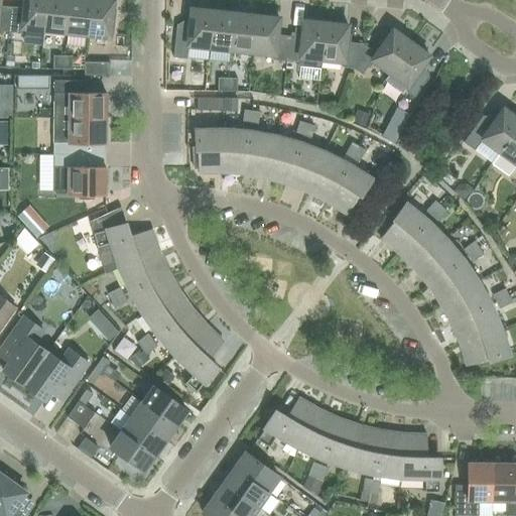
[(0,0),(0,31),(8,32),(11,7),(0,5),(0,0)]
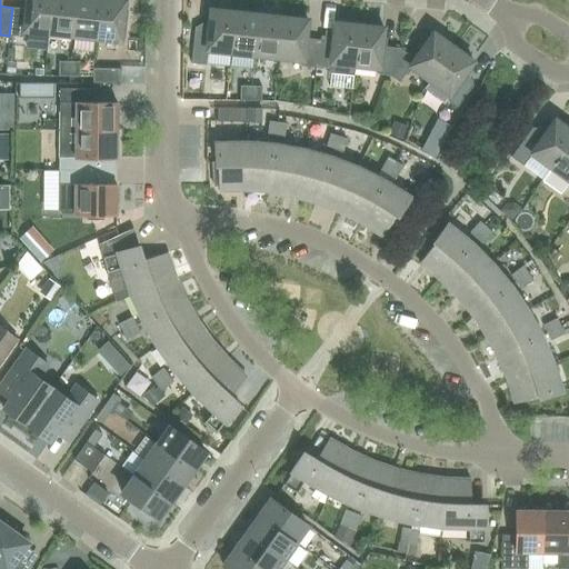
[(48,33),(50,0),(26,0),(26,9),(12,8),(9,36),(23,37),(25,31),(48,33)]
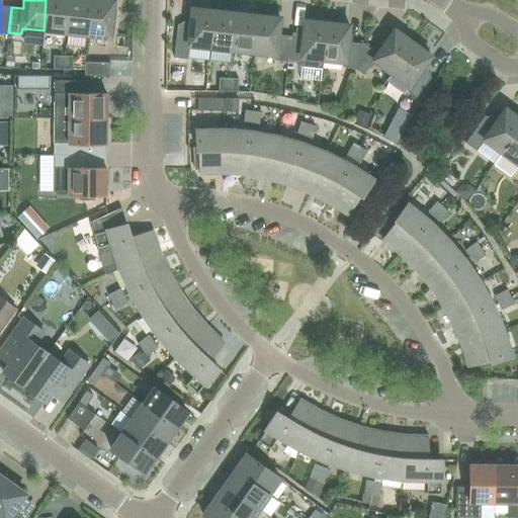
[(65,33),(68,0),(46,0),(44,30),(65,33)]
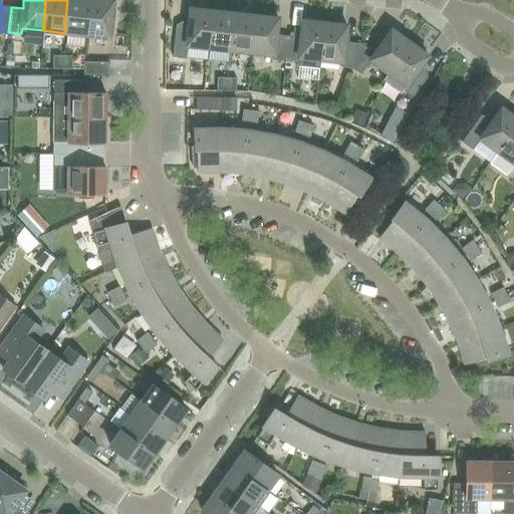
[(86,35),(89,0),(67,0),(64,33),(86,35)]
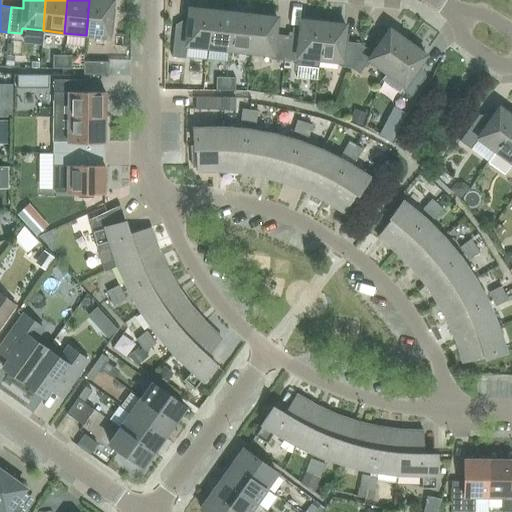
[(110,0),(89,0),(86,35),(108,37),(108,33),(112,33),(113,22),(110,21),(112,0),(110,0)]
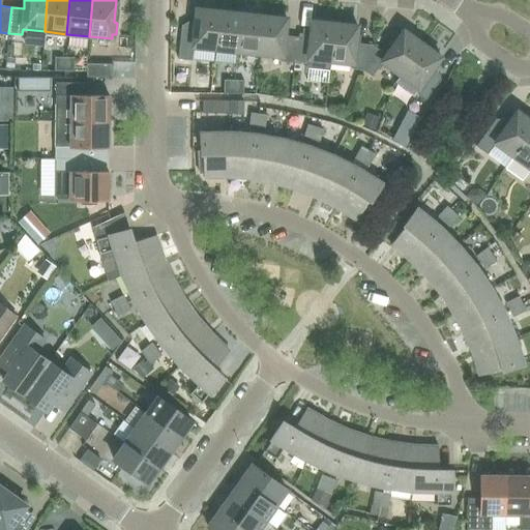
[(214,50),(218,11),(196,8),(194,26),(181,25),(177,59),(192,60),(193,48),(214,50)]
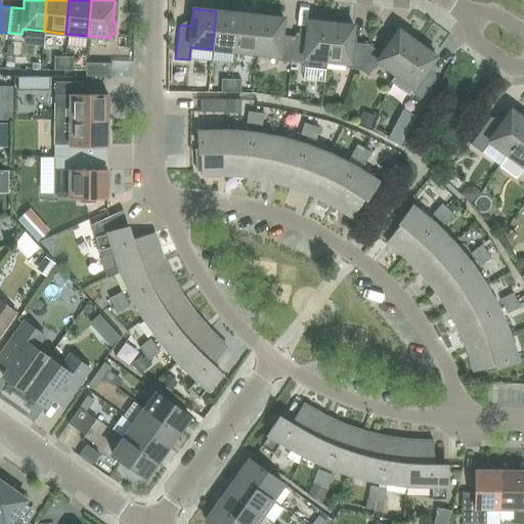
[(234,51),(238,13),(216,11),(212,49),(234,51)]
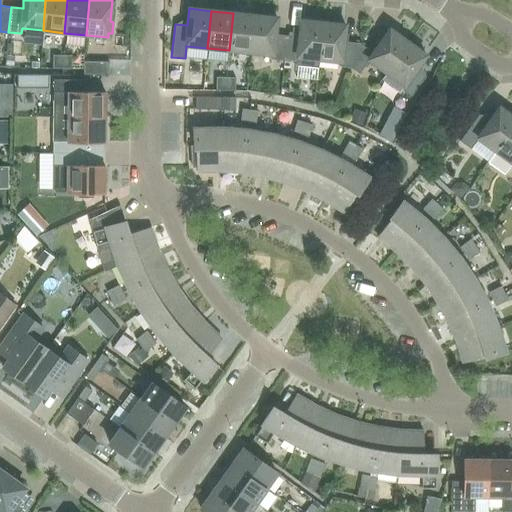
[(250,52),(254,15),(233,13),(229,50),(250,52)]
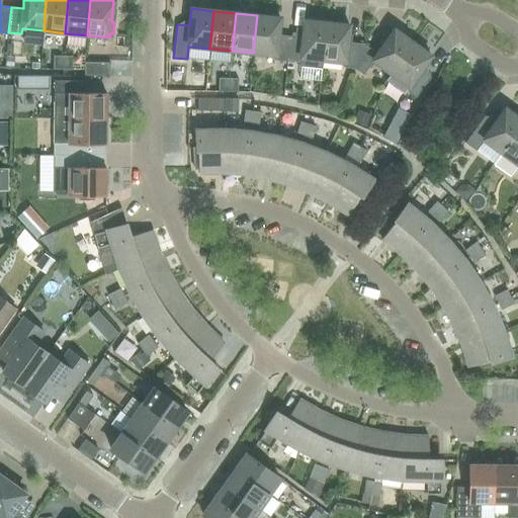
[(287,62),(289,36),(277,34),(279,17),(257,15),(253,53),(274,55),(273,60),(287,62)]
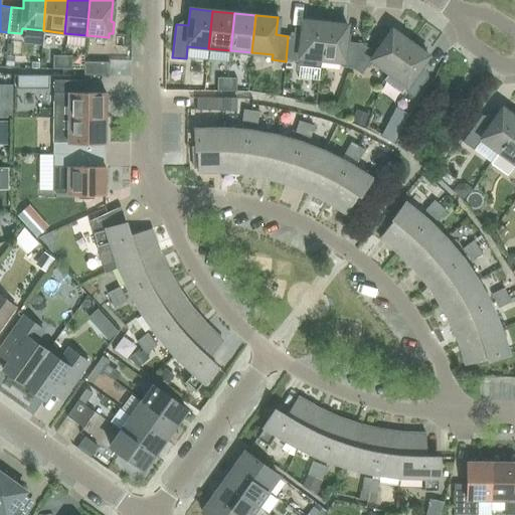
[(321,59),(324,22),(302,20),(301,37),(288,36),(286,61),(298,62),(298,64),(320,67),(321,59)]
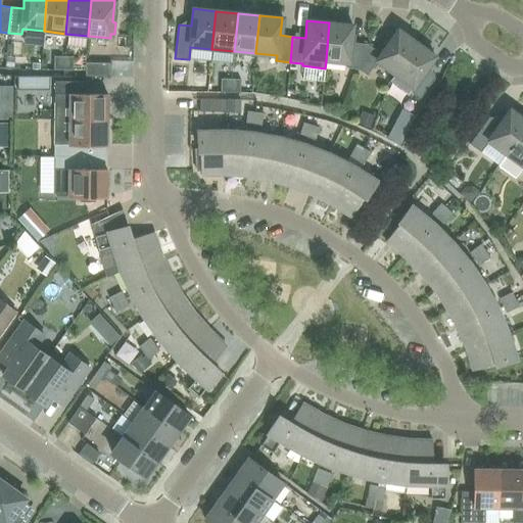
[(358,69),(367,44),(350,43),(352,26),(329,22),(326,60),(346,63),(346,68),(358,69)]
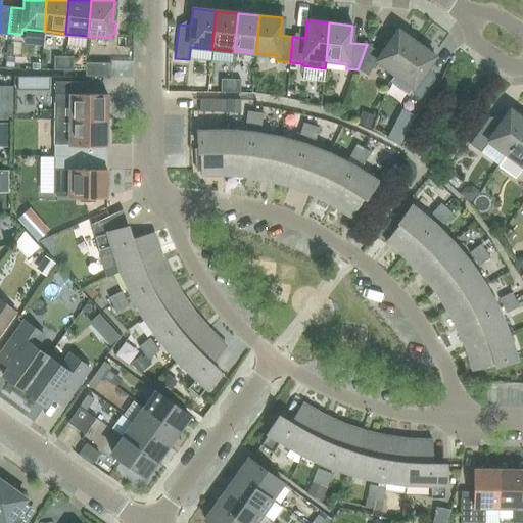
[(394,75),(416,43),(397,30),(380,54),(367,44),(358,69),(367,76),(376,61),(394,75)]
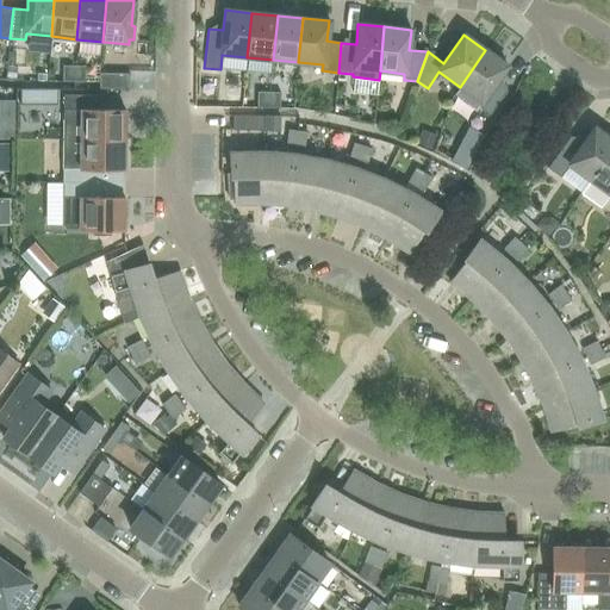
[(485,50),(460,87),(480,101),(477,106),(490,116),(506,91),(495,82),(506,66),(485,50)]
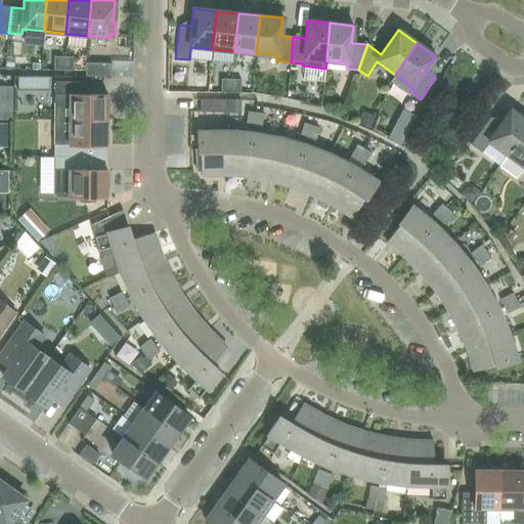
[(63,71),(63,56),(53,56),(53,71),(63,71)]
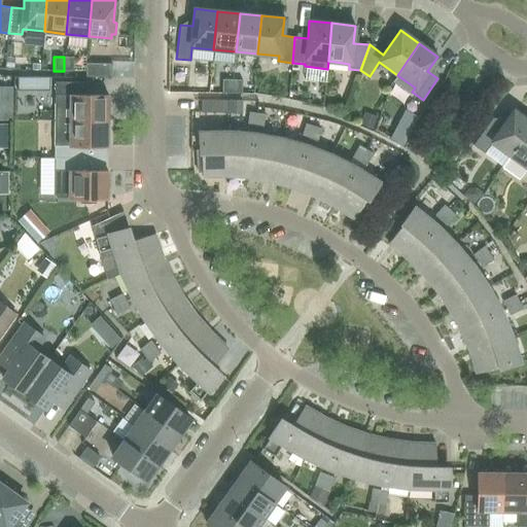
[(64,71),(73,71),(74,57),(64,57),(64,71)]
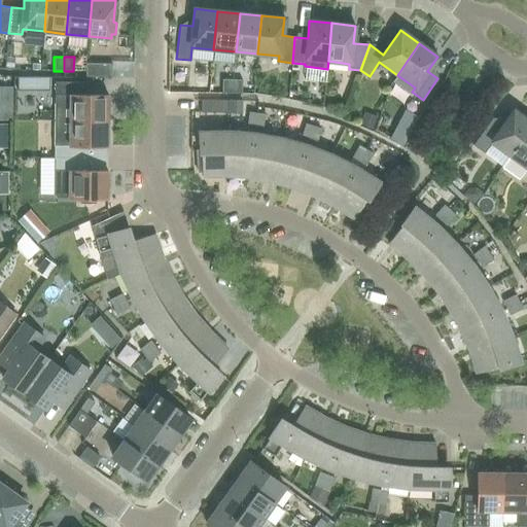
[(85,63),(85,77),(111,77),(111,64),(85,63)]
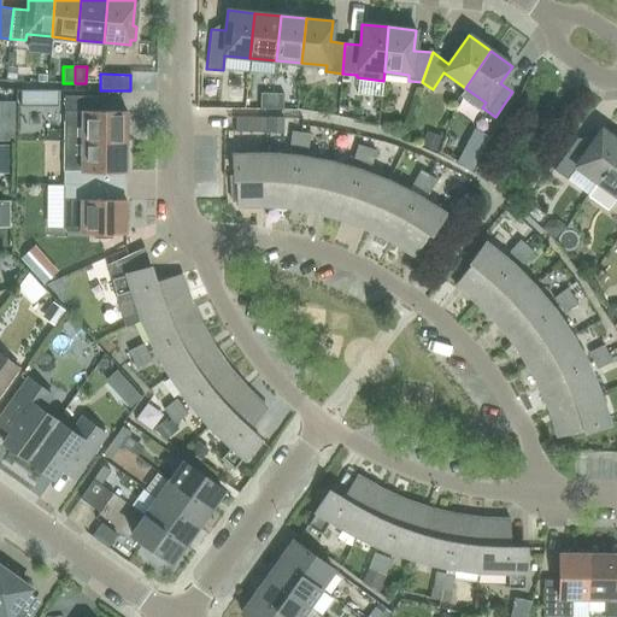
[(271,110),(272,93),(259,93),(259,110),(271,110)]
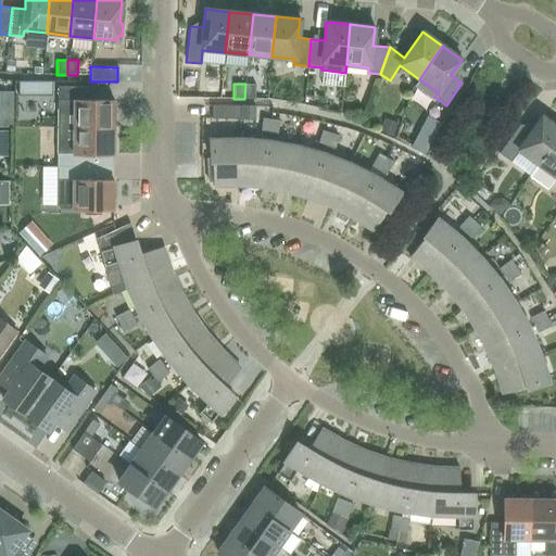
[(245,84),(244,99),(254,99),(255,85),(245,84)]
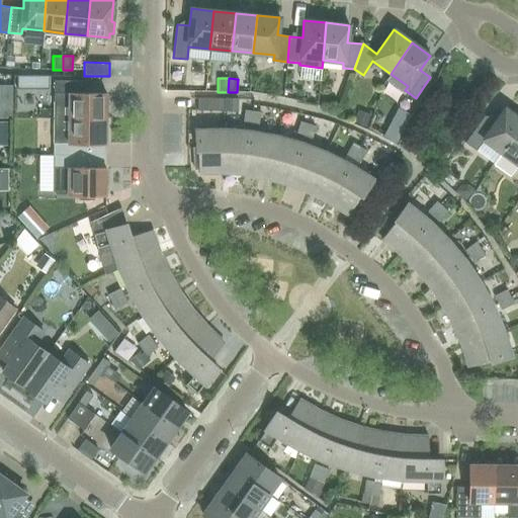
[(53,118),(106,118),(106,94),(84,93),(84,81),(54,81),(53,118)]
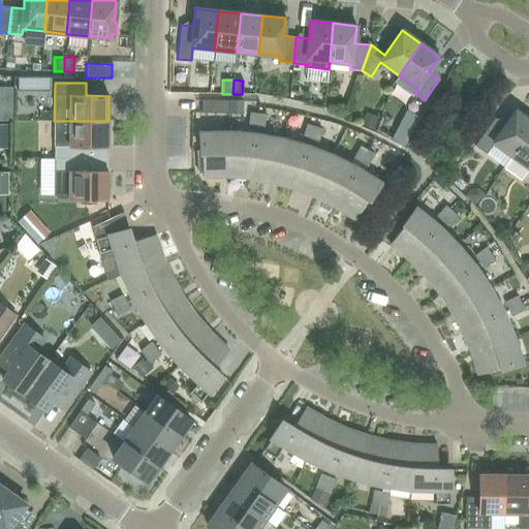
[(228,100),(201,100),(201,113),(228,113),(228,100)]
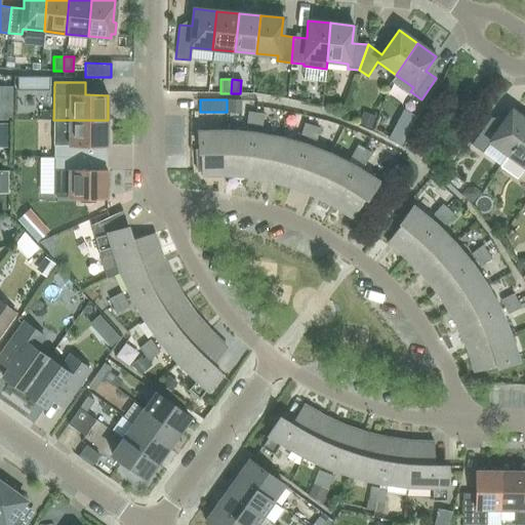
[(508,155),(524,130),(524,120),(512,111),(501,125),(491,118),(471,146),(499,166),(508,155)]
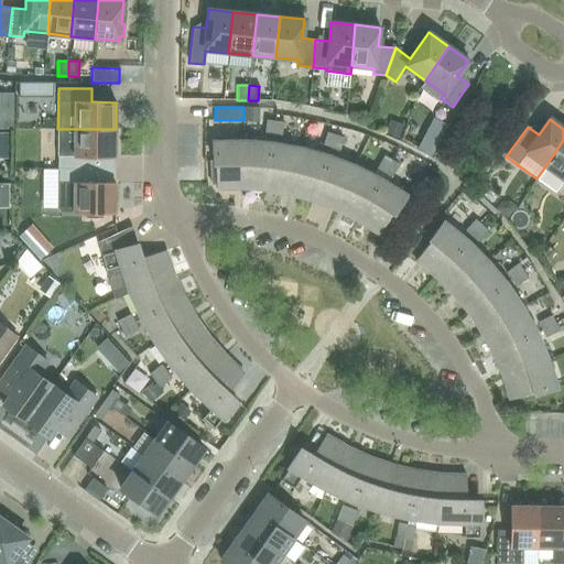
[(272,137),(274,121),(266,120),(264,136),(272,137)]
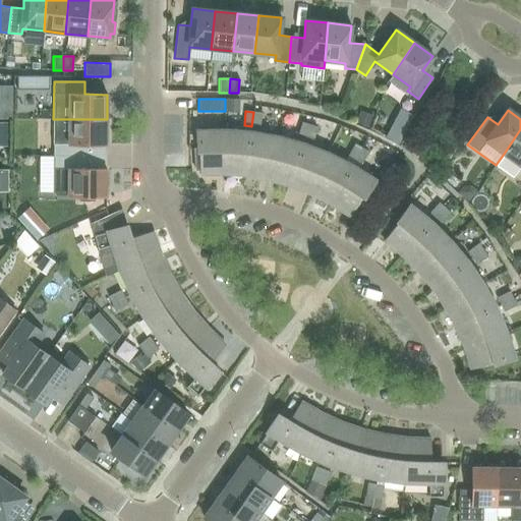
[(259,127),(262,113),(253,112),(251,126),(259,127)]
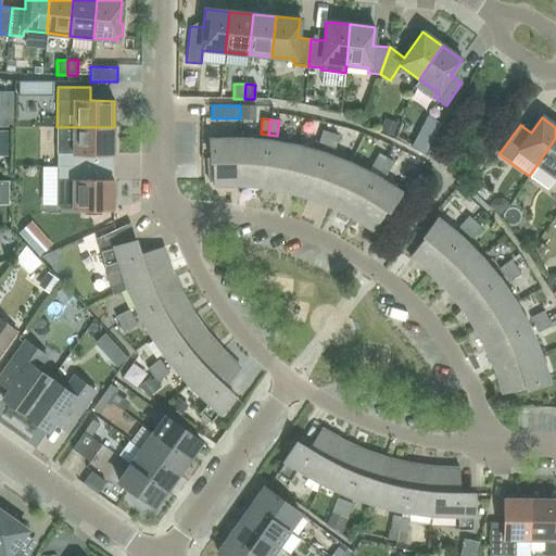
[(114,154),(114,127),(57,127),(57,167),(89,167),(89,154),(114,154)]
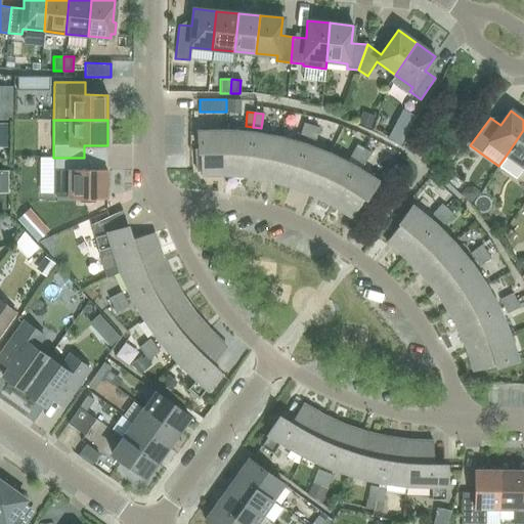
[(307,139),(311,126),(303,123),(299,135),(292,142),(278,138),(269,181),(291,187),(304,145),(306,138),(307,139)]
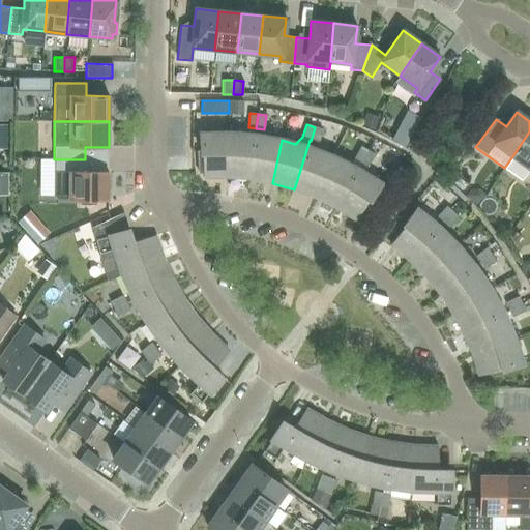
[(315,127),(311,141),(318,143),(323,129),(315,127)]
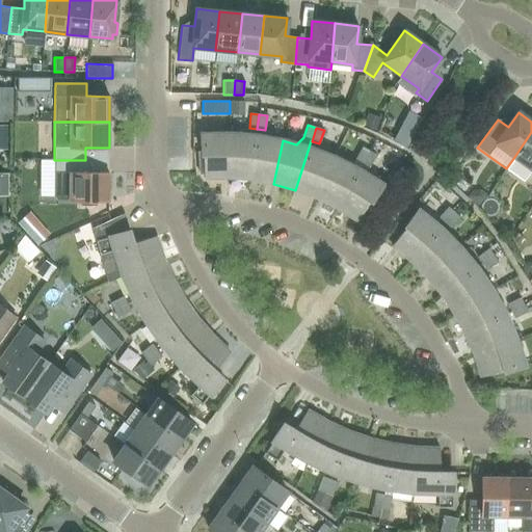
[(531,132),(514,157),(531,169),(529,174),(531,176),(531,132)]
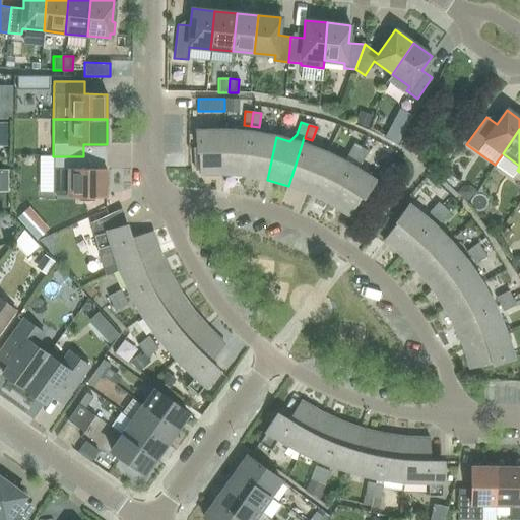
[(199,174),(222,174),(224,130),(196,131),(198,148),(194,148),(195,170),(199,170),(199,174)]
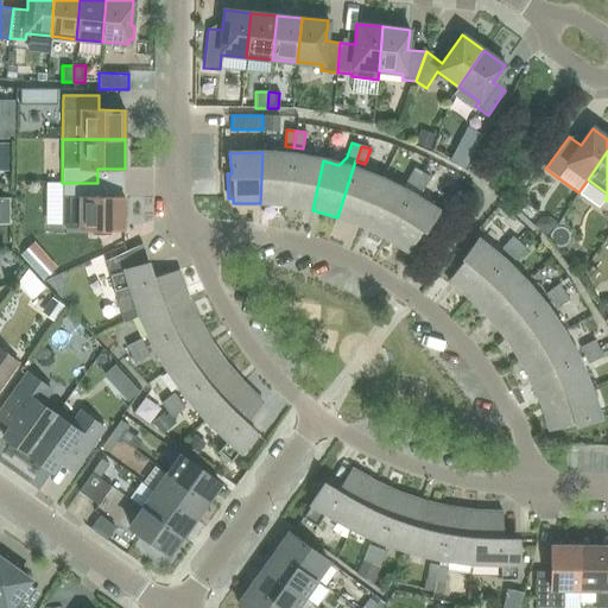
[(286,206),(293,156),(263,152),(260,203),(286,206)]
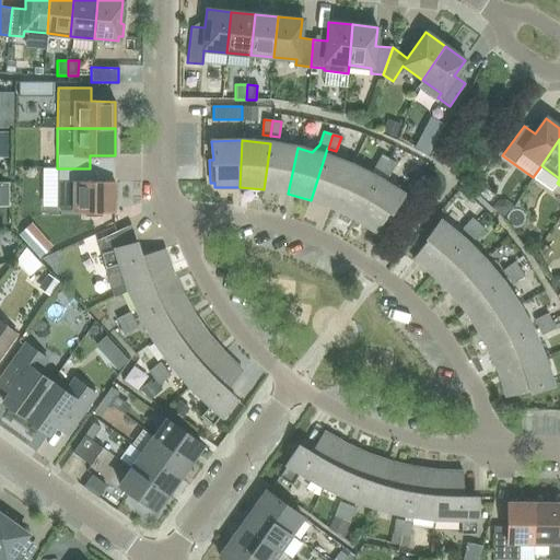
[(288,194),(298,148),(270,143),(264,189),(288,194)]
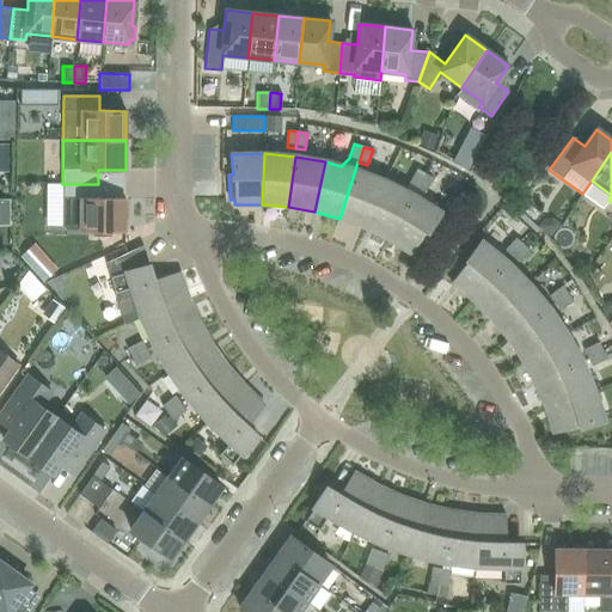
[(416,189),(424,173),(416,169),(408,184),(416,189)]
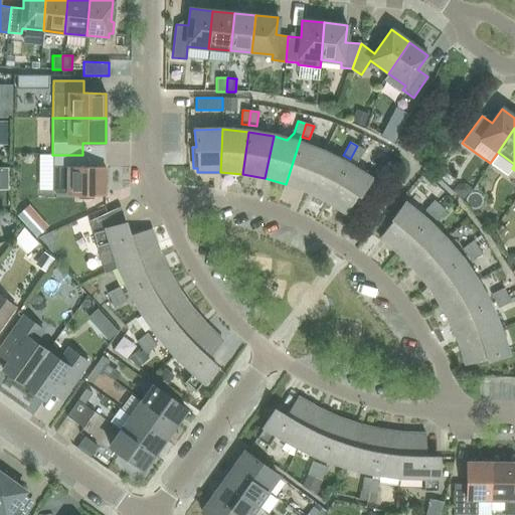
[(324,153),(316,149),(299,143),(286,184),(306,191),(324,153)]
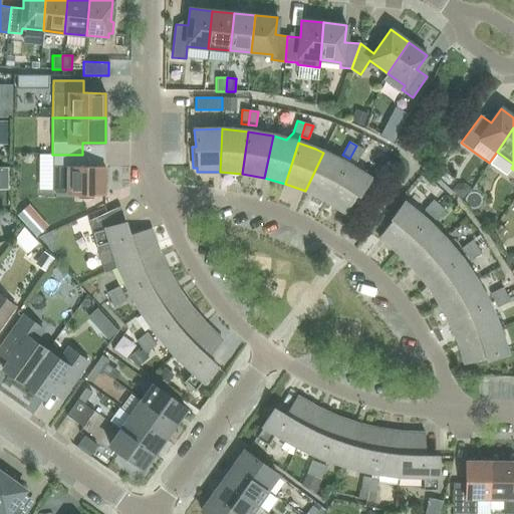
[(349,159),(356,162),(363,150),(356,146),(349,159)]
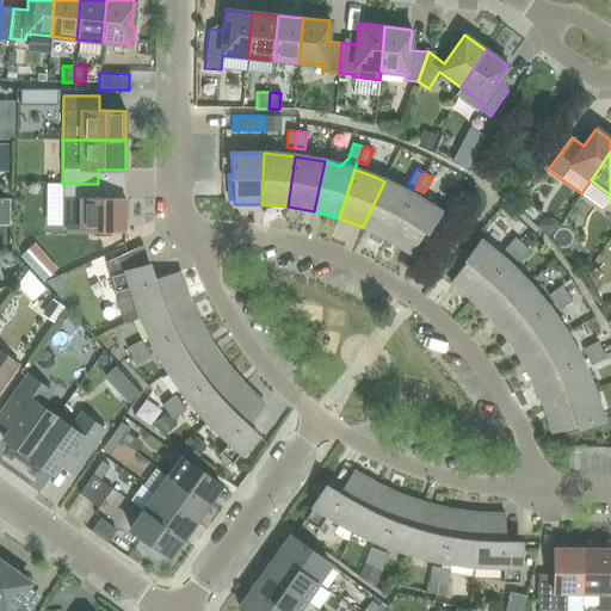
[(387,239),(412,195),(384,181),(363,227),(387,239)]
